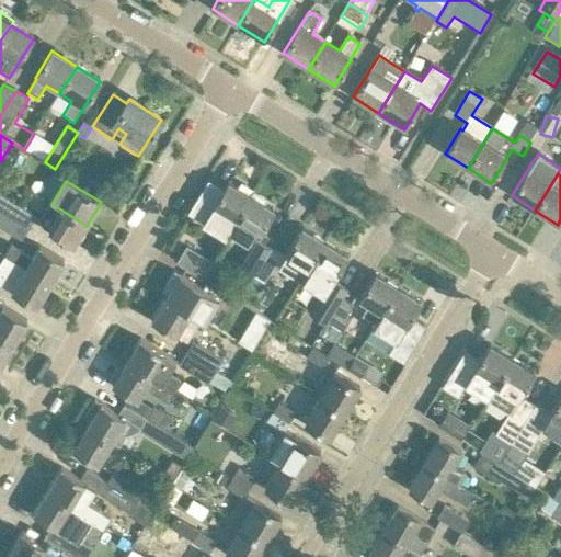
[(206,184),(187,214),(226,238),(228,235),(228,234),(235,223),(236,224),(251,197),(250,197),(252,193),(253,193),(241,185),(239,190),(228,183),(221,193),(206,184)]
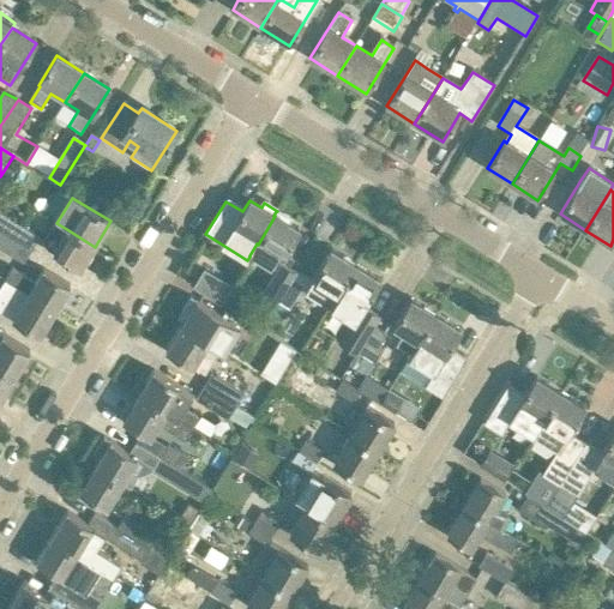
[(257,243),(250,255),(250,257),(270,269),(277,272),(263,295),(277,303),(295,273),(283,266),(287,260),(283,258),(300,231),(289,224),(292,221),(277,212),(276,211),(274,216),(275,216),(258,245),(257,243)]
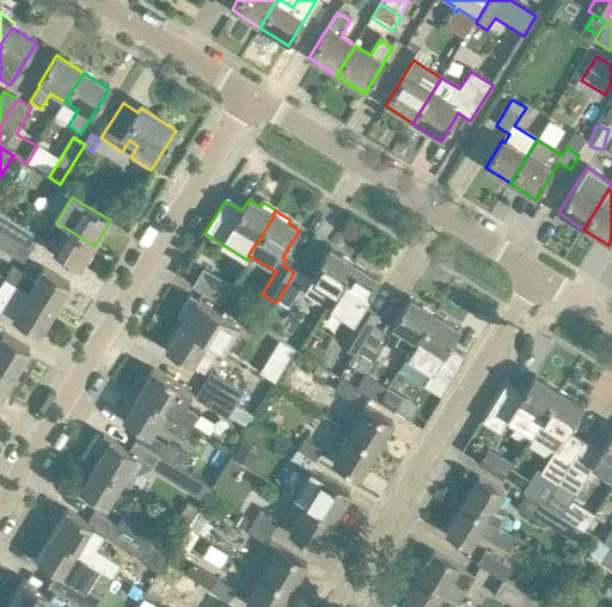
[(0,214),(0,233),(34,253),(41,240),(0,214)]
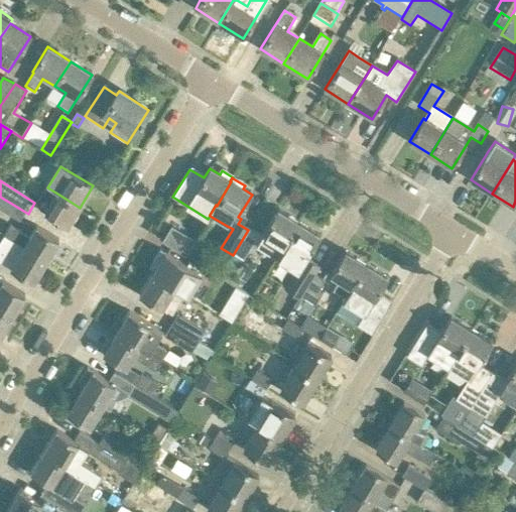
[(40,212),(68,228),(80,208),(57,194),(47,187),(37,204),(40,212)]
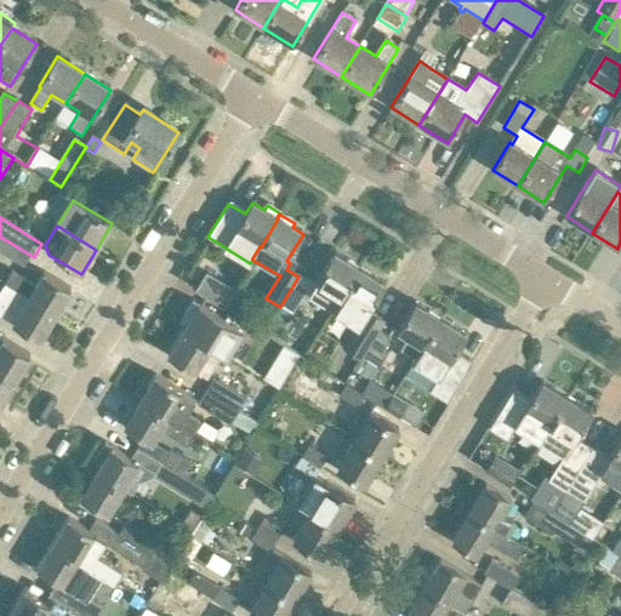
[(0,255),(26,271),(34,257),(0,237),(0,255)]
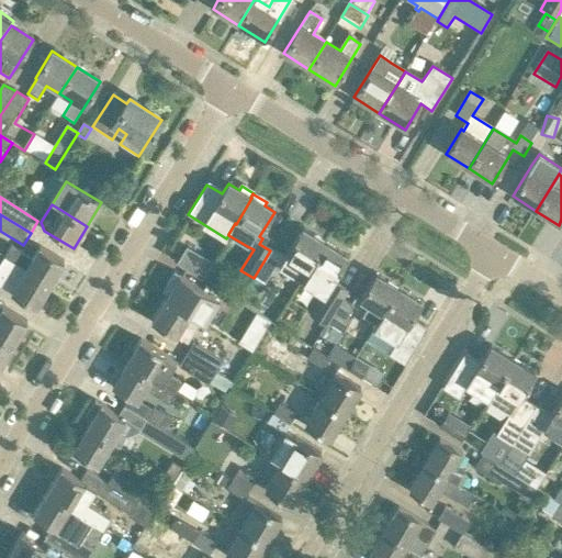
[(270,250),(254,278),(265,285),(276,267),(301,282),(308,269),(325,244),(302,230),(284,259),(270,250)]
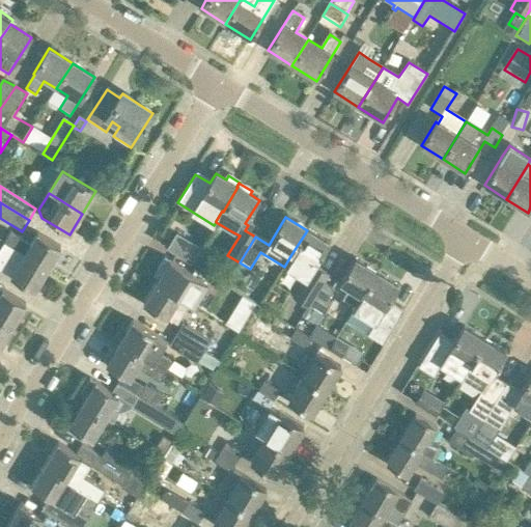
[(291,254),(284,267),(305,280),(292,300),(306,309),(308,306),(323,283),(328,275),(314,267),(329,244),(307,230),(291,254)]
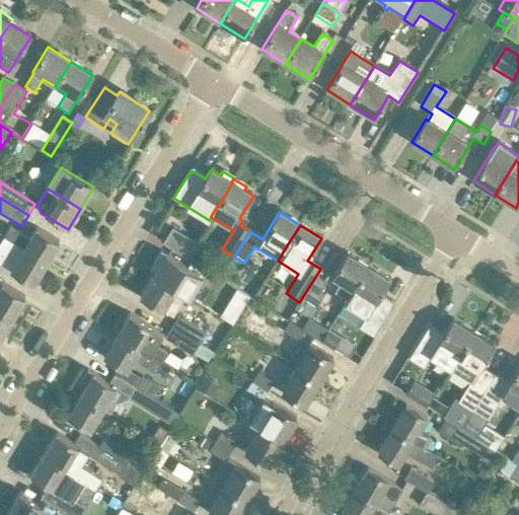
[(11,227),(4,238),(14,244),(47,264),(59,242),(36,229),(30,239),(11,227)]
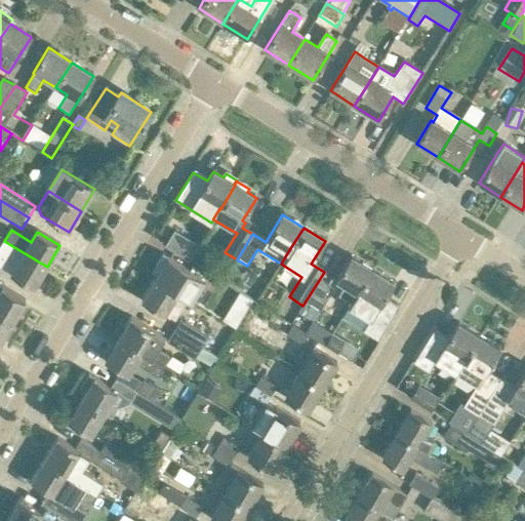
[(174,234),(166,247),(188,261),(197,247),(174,234)]
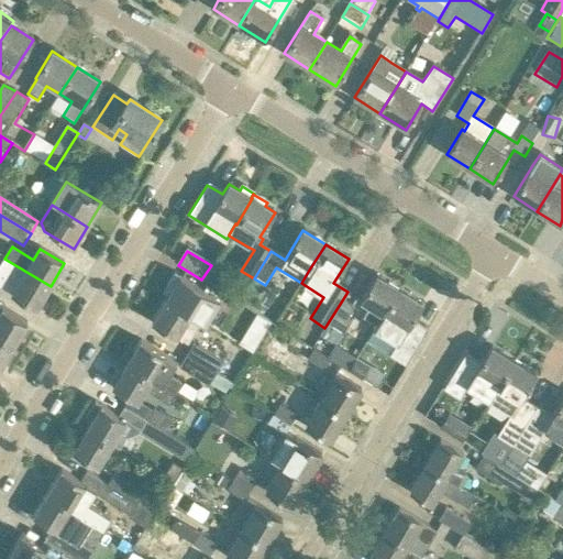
[(0,265),(0,286),(36,309),(51,286),(15,265),(4,259),(0,265)]
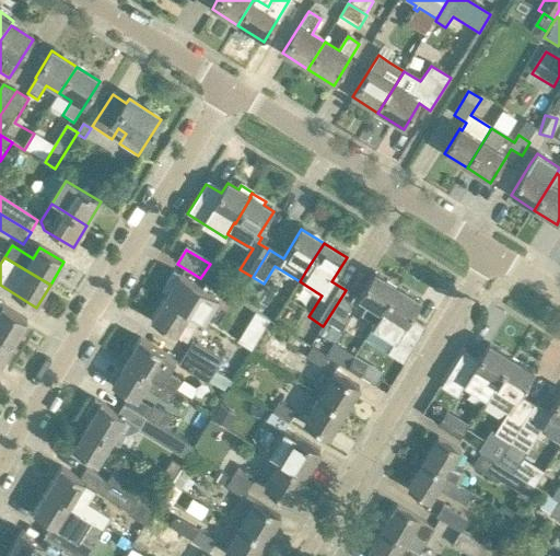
[(171,289),(165,299),(189,314),(201,322),(205,324),(221,297),(205,287),(202,290),(174,273),(165,286),(171,289)]
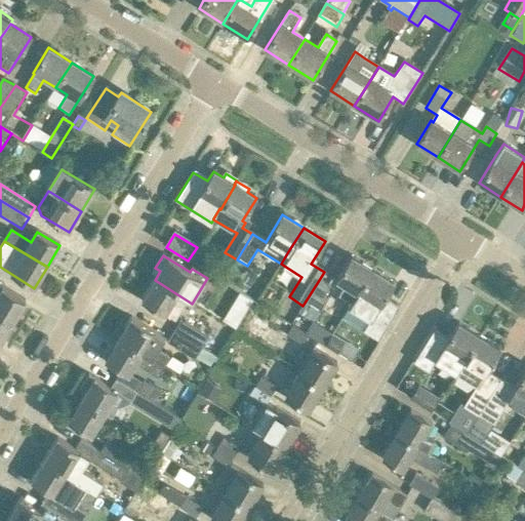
[(351,306),(358,294),(372,271),(351,257),(336,281),(346,286),(338,297),(351,306)]
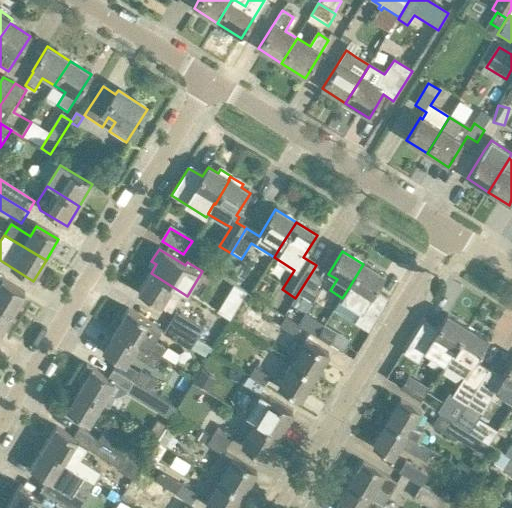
[(384,277),(363,264),(349,287),(342,298),(340,300),(360,313),(354,323),(369,332),(389,299),(376,291),(384,277)]
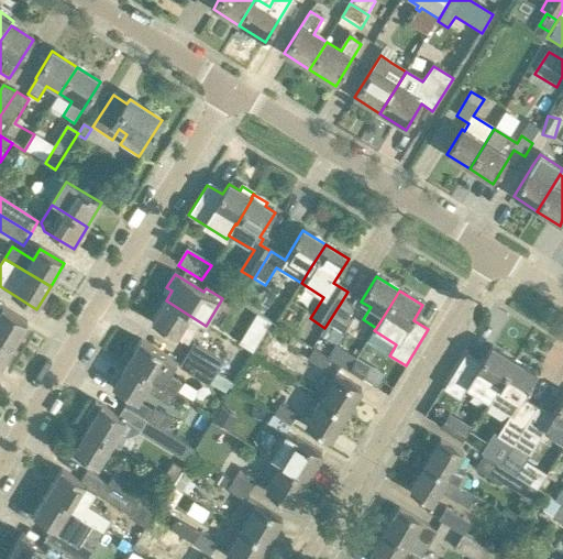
[(166,300),(152,322),(189,346),(202,324),(190,316),(166,300)]
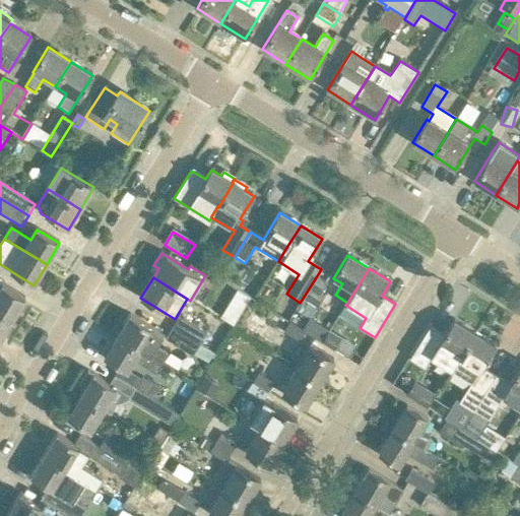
[(316,277),(302,300),(317,310),(324,298),(320,295),(327,284),(316,277)]
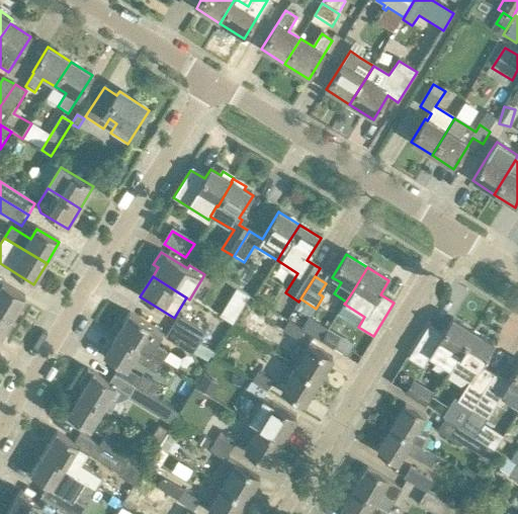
[(0,311),(12,319),(25,298),(2,284),(0,282),(0,311)]
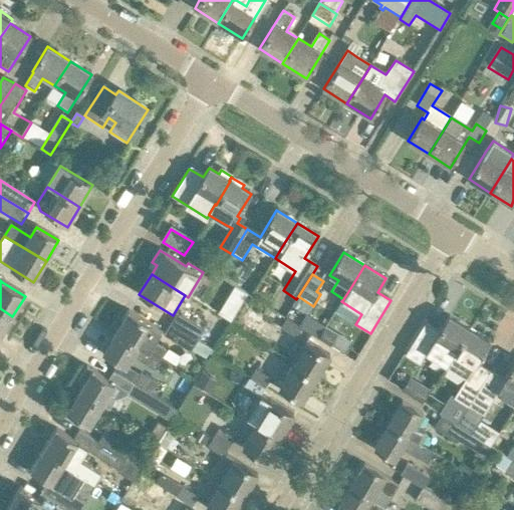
[(0,308),(0,336),(12,316),(0,308)]
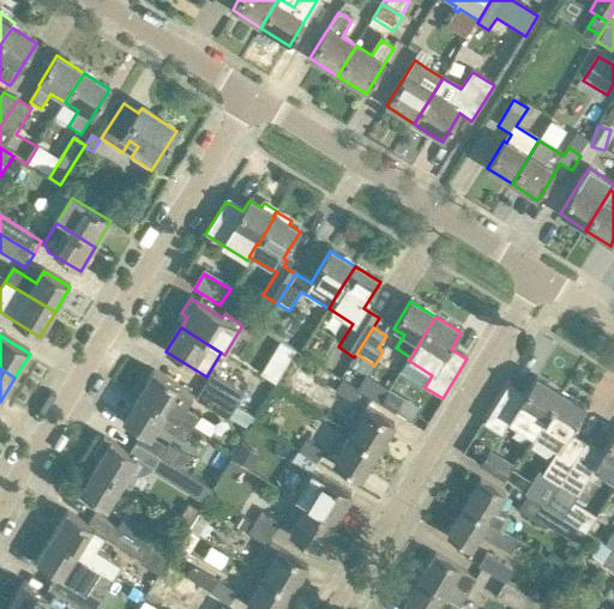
[(270,369),(264,379),(276,386),(282,377),(270,369)]
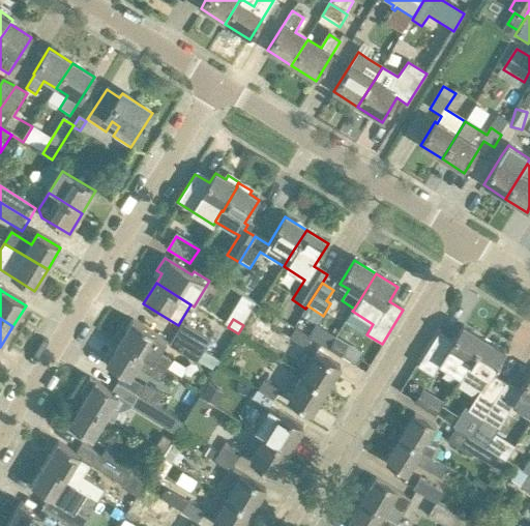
[(281,320),(273,331),(302,349),(310,338),(281,320)]
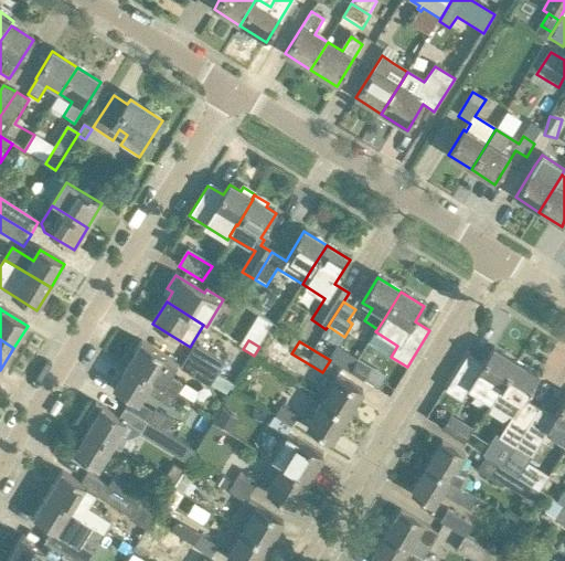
[(141,342),(127,366),(176,397),(177,398),(183,388),(170,379),(178,366),(141,342)]
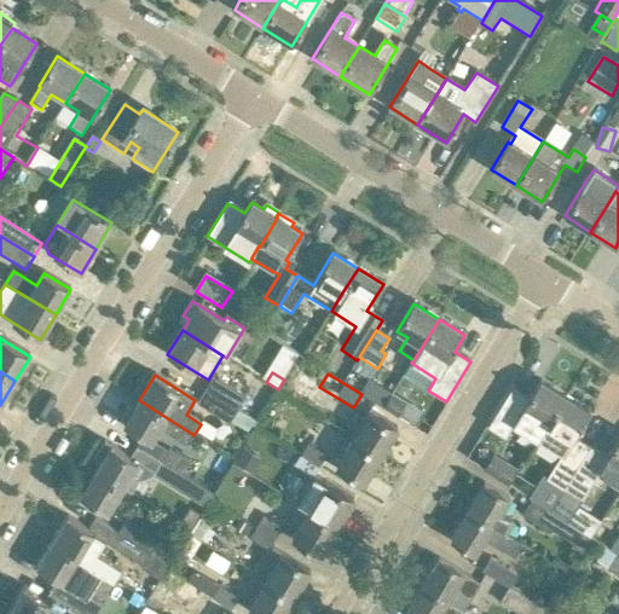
[(204,392),(237,412),(244,400),(212,380),(204,392)]
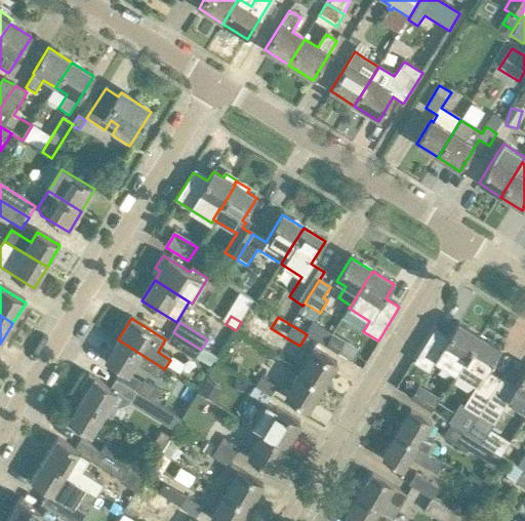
[(457,374),(481,338),(457,324),(443,348),(433,364),(443,370),(453,354),(465,361),(456,373),(457,374)]
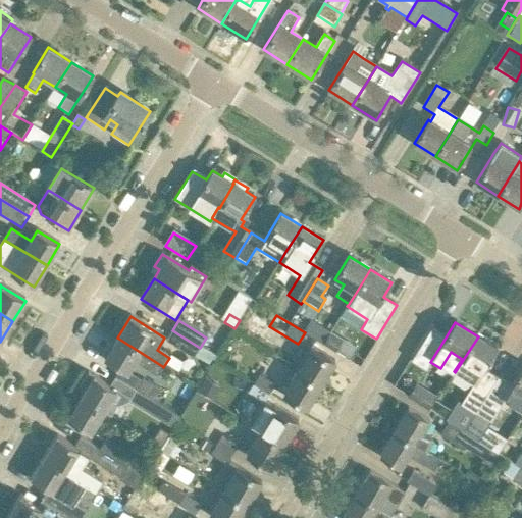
[(194,358),(200,348),(172,330),(166,341),(194,358)]
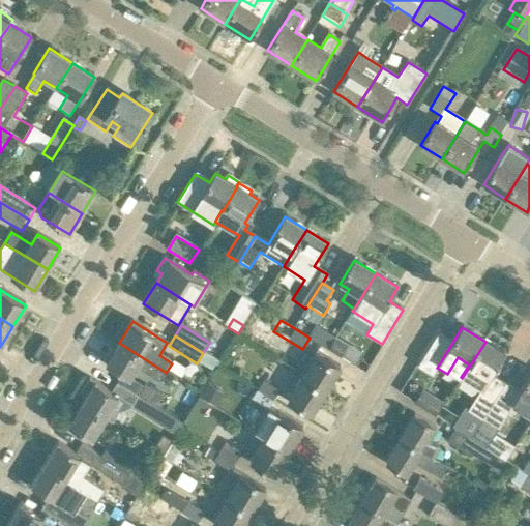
[(321,338),(317,344),(328,350),(334,341),(334,340),(328,335),(321,338)]
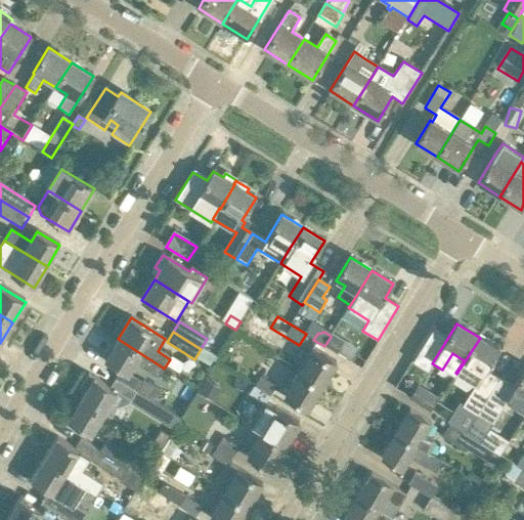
[(324,346),(337,353),(342,344),(331,337),(324,346)]
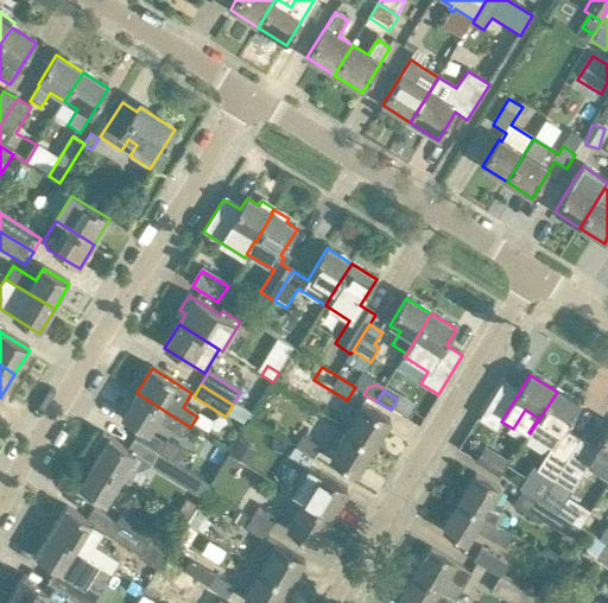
[(564,431),(580,406),(557,392),(530,433),(552,446),(537,471),(555,483),(580,440),(564,431)]
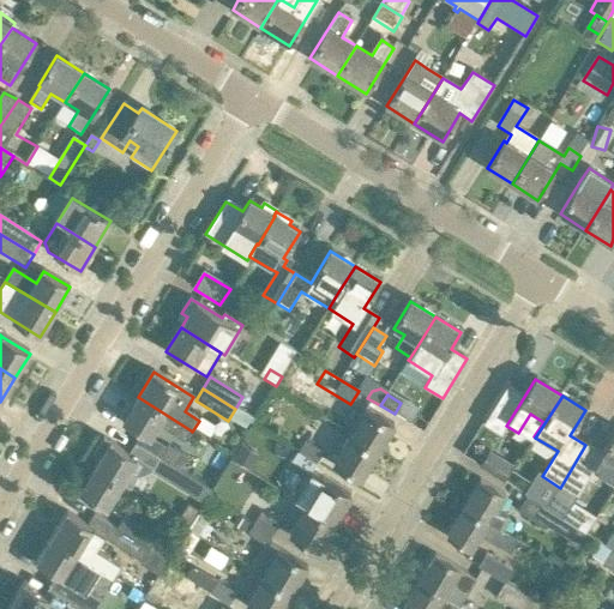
[(191,430),(138,397),(122,422),(150,439),(157,428),(184,444),(191,430)]
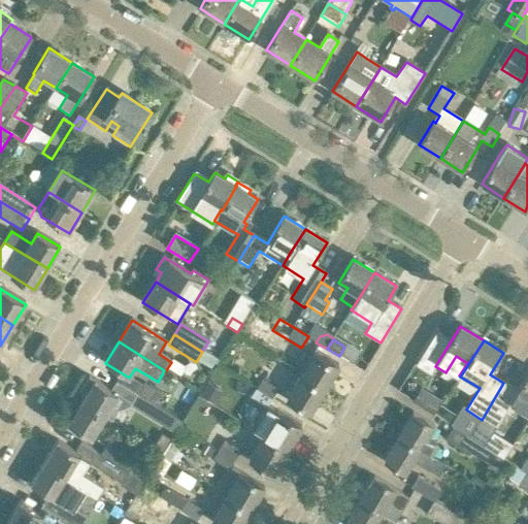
[(300,374),(325,390),(338,366),(315,352),(300,374)]
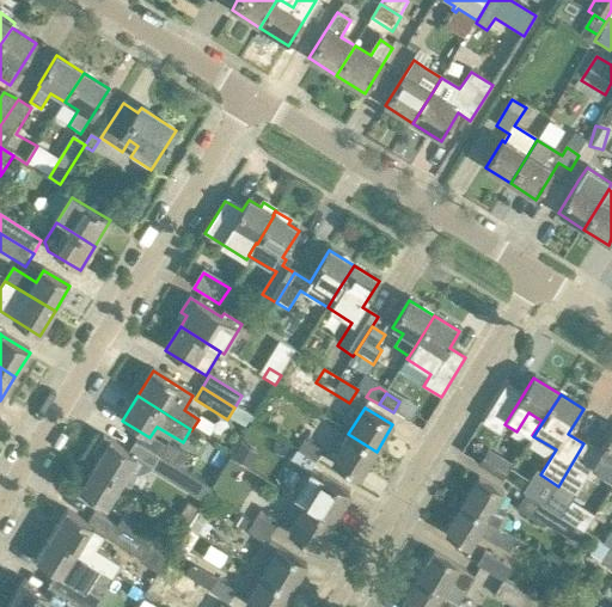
[(611,483),(611,433),(589,470),(611,483)]
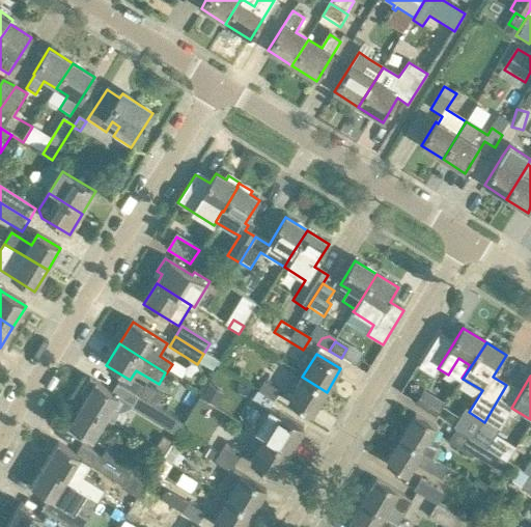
[(312,415),(327,392),(302,377),(287,400),(312,415)]
